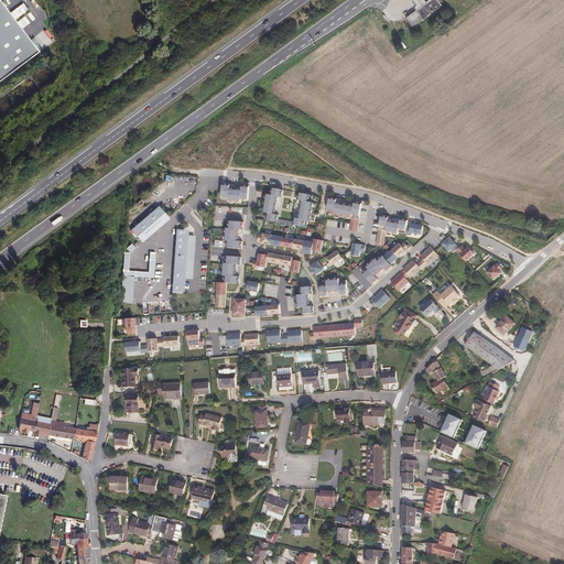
[(0,0),(0,80),(45,45),(38,34),(32,39),(1,0),(0,0)]
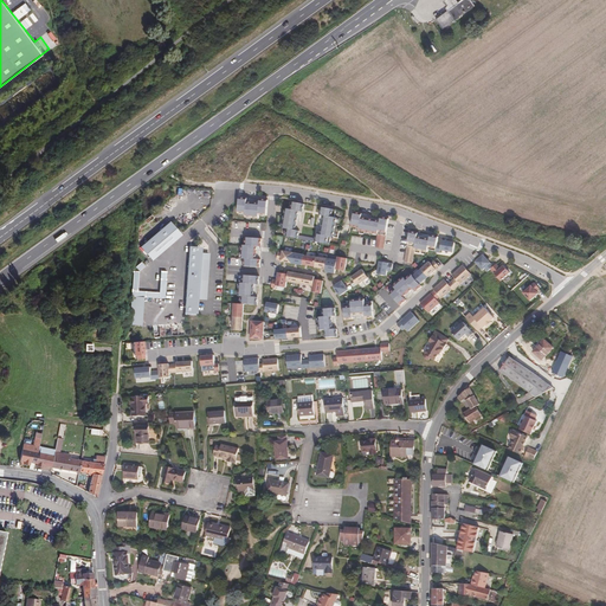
[(264,214),(265,199),(258,198),(258,206),(247,205),(247,198),(237,198),(236,212),(244,213),(244,217),(256,218),(256,213),(264,214)]
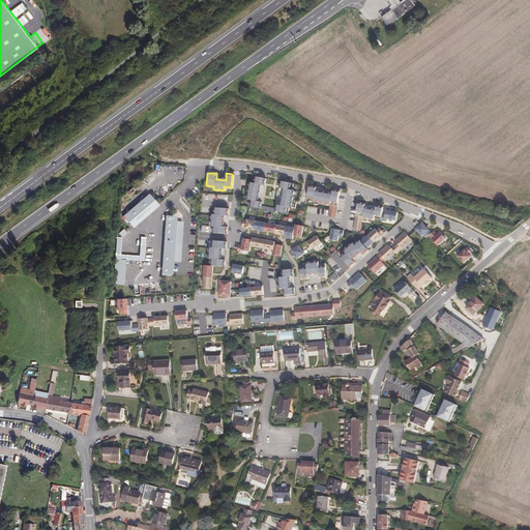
[(262,185),(264,177),(263,177),(252,175),(251,184),(247,183),(244,198),(246,199),(245,206),(258,208),(260,201),(256,200),(258,185),(262,185)]
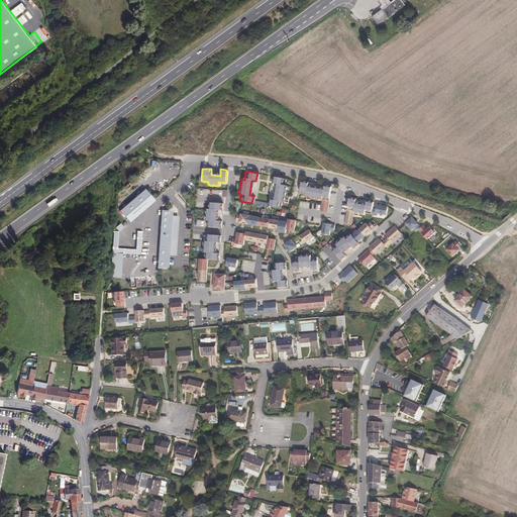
[(284,178),(272,176),(270,184),(275,184),(272,198),(268,198),(267,205),(279,207),(280,200),(282,201),(285,187),(282,186),(284,178)]
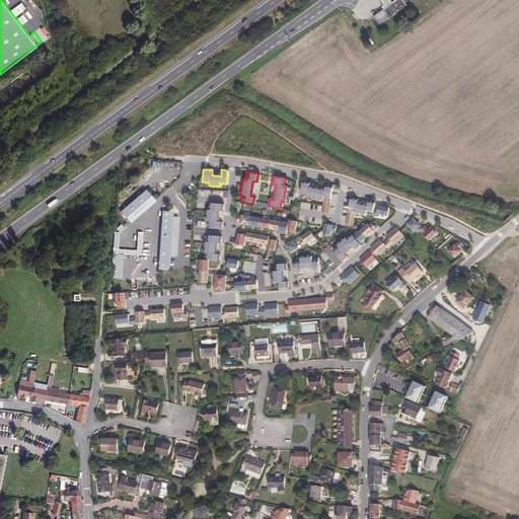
[(308,182),(302,181),(300,193),(306,194),(305,198),(321,201),(320,205),(319,211),(327,212),(332,186),(323,184),(322,189),(308,187),(308,182)]
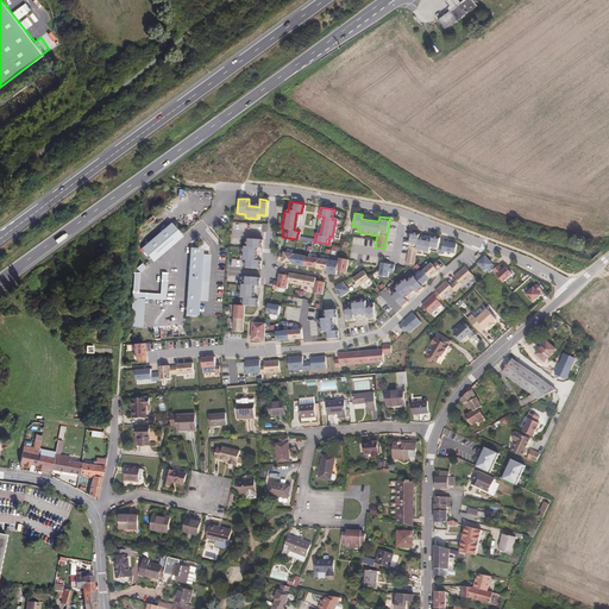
[(170,224),(140,250),(152,264),(182,238),(170,224)]
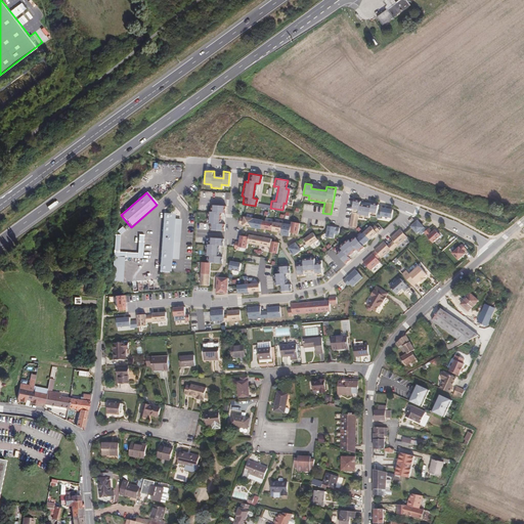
[(359,200),(352,199),(348,225),(355,226),(357,214),(369,216),(369,213),(376,214),(378,204),(370,203),(370,206),(358,204),(359,200)]
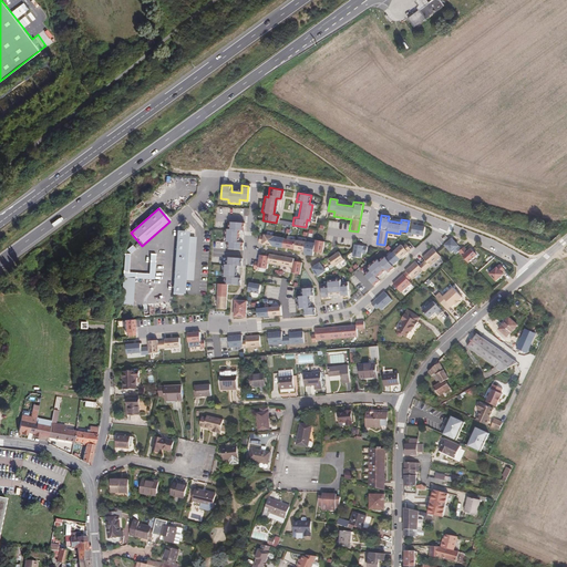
[(243,229),(243,223),(228,222),(228,229),(224,229),(223,240),(227,240),(227,248),(240,249),(241,239),(235,238),(235,228),(243,229)]
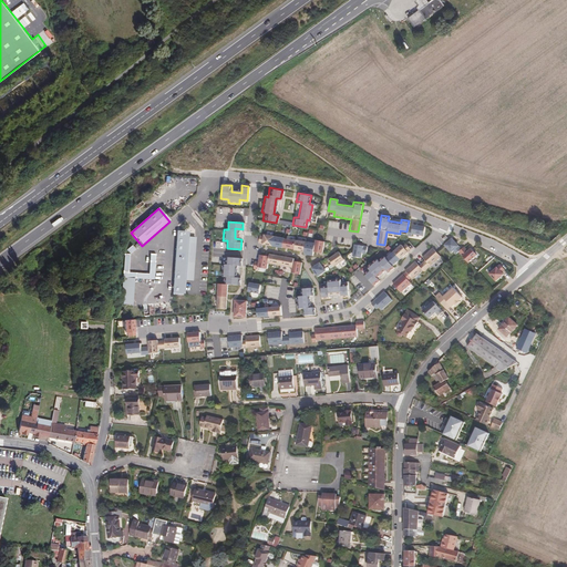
[(415,224),(411,223),(410,230),(420,233),(422,225),(415,224)]
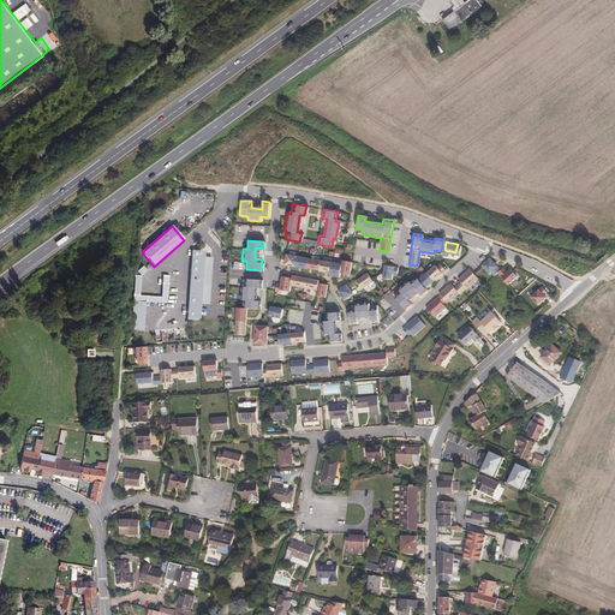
[(201,251),(192,250),(186,318),(197,318),(198,302),(203,302),(204,302),(206,300),(207,288),(208,288),(210,257),(199,256),(201,251)]
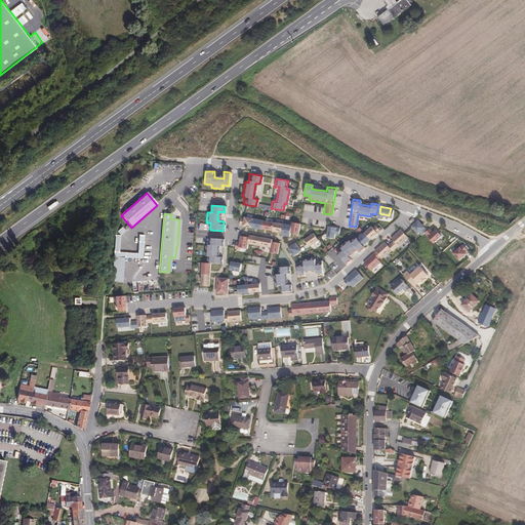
[(252,216),(243,215),(241,226),(245,227),(250,228),(251,227),(252,217),(252,216)]
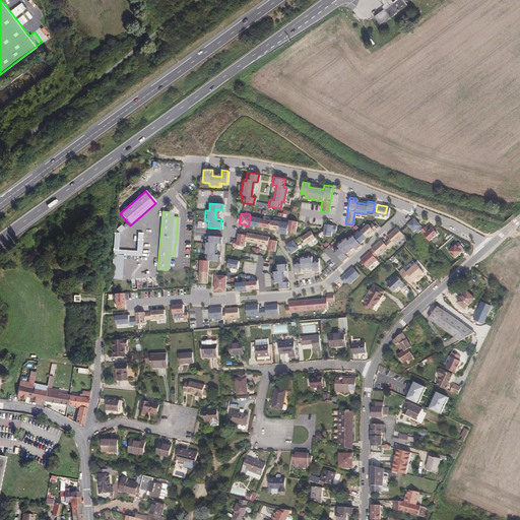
[(259,217),(250,215),(249,224),(252,225),(258,226),(259,218),(259,217)]
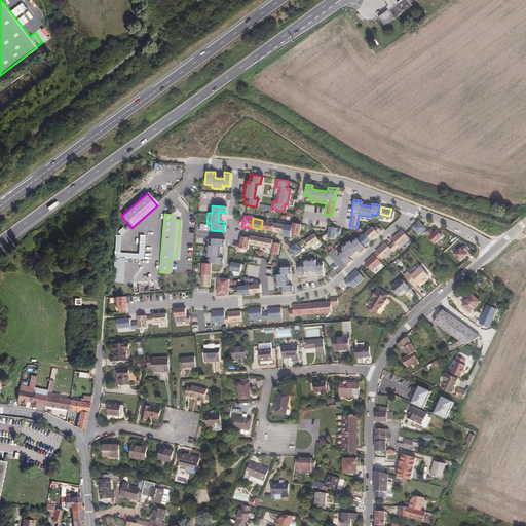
[(418,220),(411,225),(420,235),(426,229),(420,222),(418,220)]
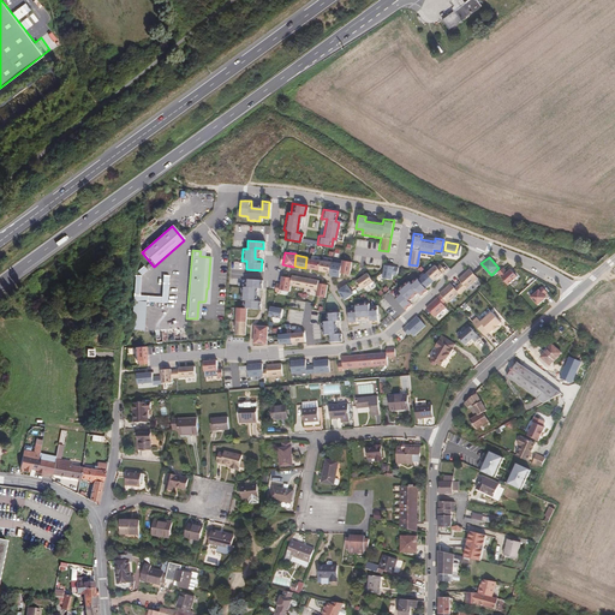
[(320,262),(306,258),(305,268),(310,269),(318,270),(320,262)]
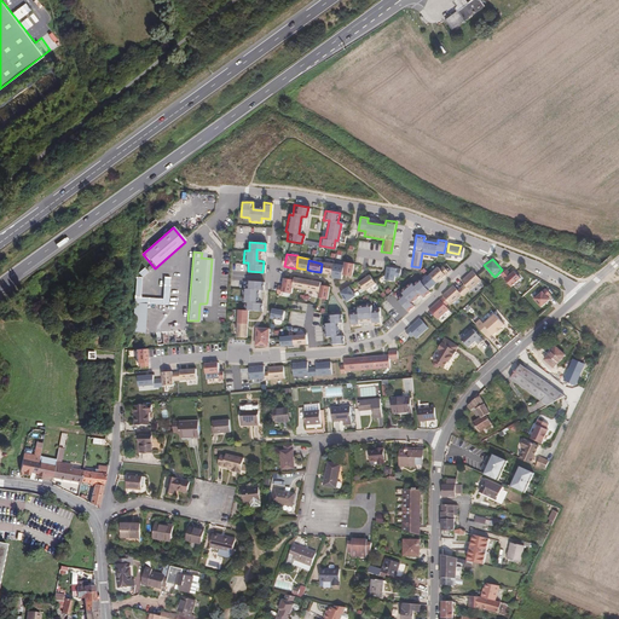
[(353,262),(343,260),(342,266),(341,275),(347,275),(351,276),(353,262)]
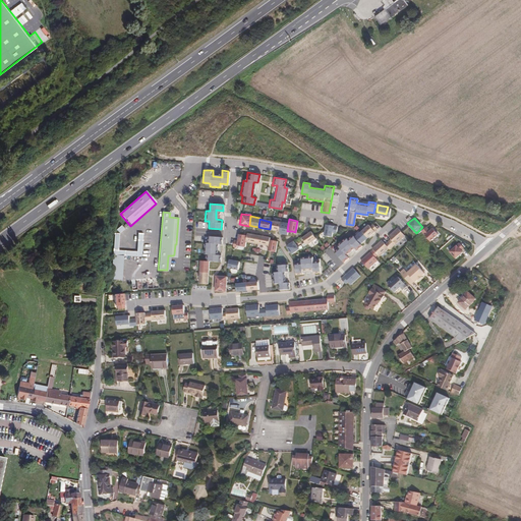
[(273,230),(278,231),(280,222),(271,220),(271,222),(270,229),(273,230)]
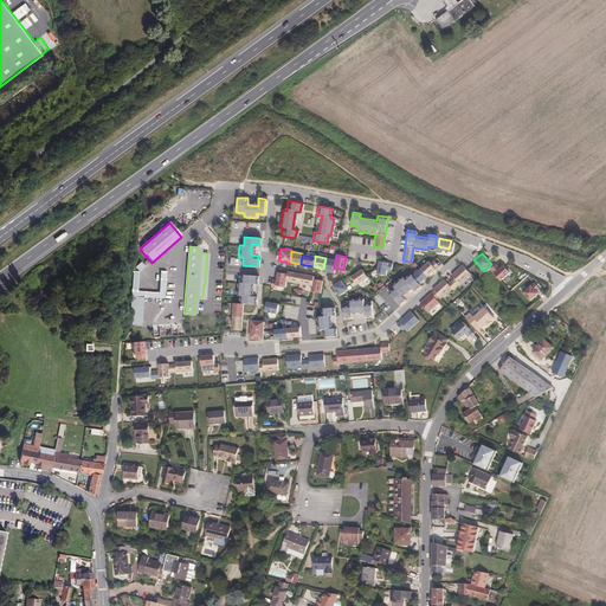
[(335,260),(326,258),(323,269),(323,270),(328,271),(333,272),(334,269),(335,260)]
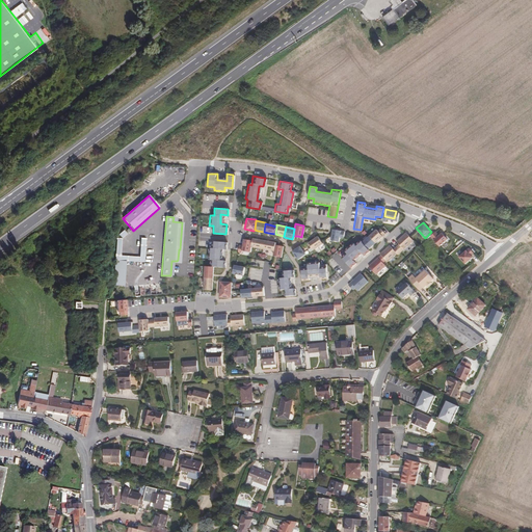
[(344,230),(331,228),(329,238),(340,239),(340,235),(343,236),(344,230)]
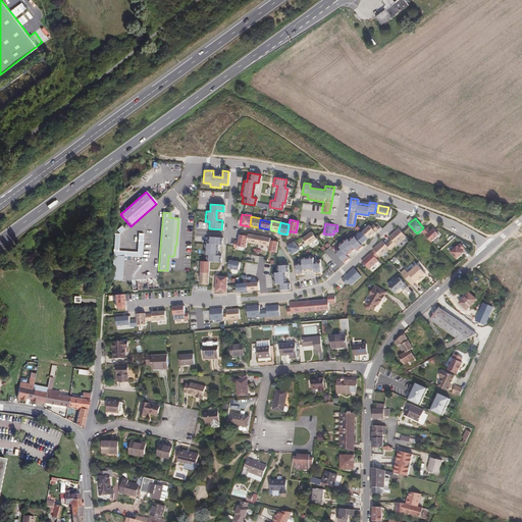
[(423,227),(421,230),(430,241),(438,233),(428,223),(423,227)]
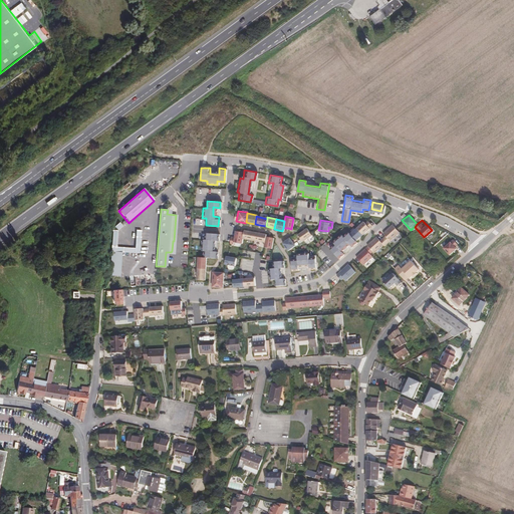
[(362,222),(357,227),(362,233),(366,229),(367,227),(362,222)]
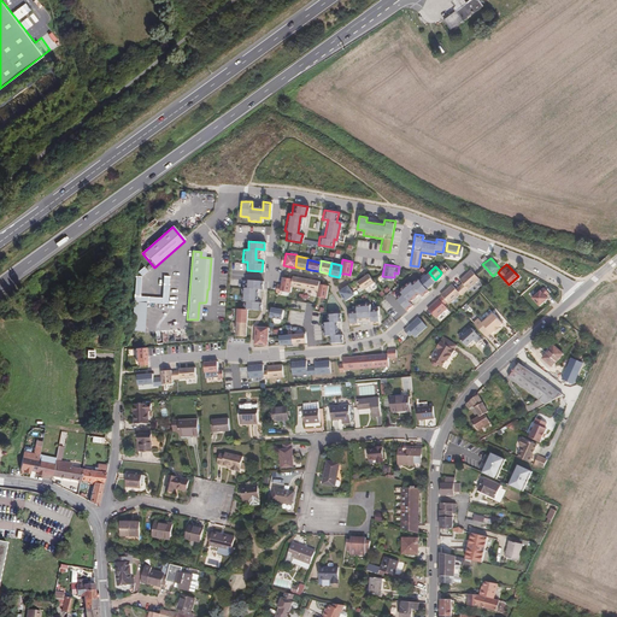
[(463,275),(458,278),(465,286),(476,276),(470,269),(463,275)]
